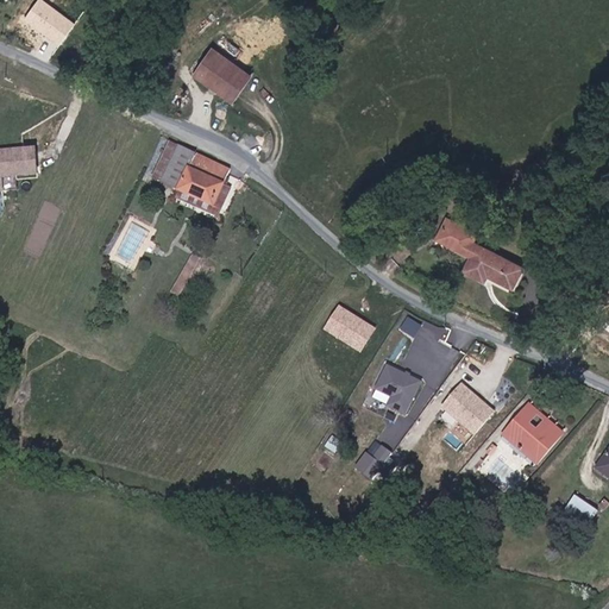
[(209,66),(194,92),(232,115),(249,89),(209,66)]
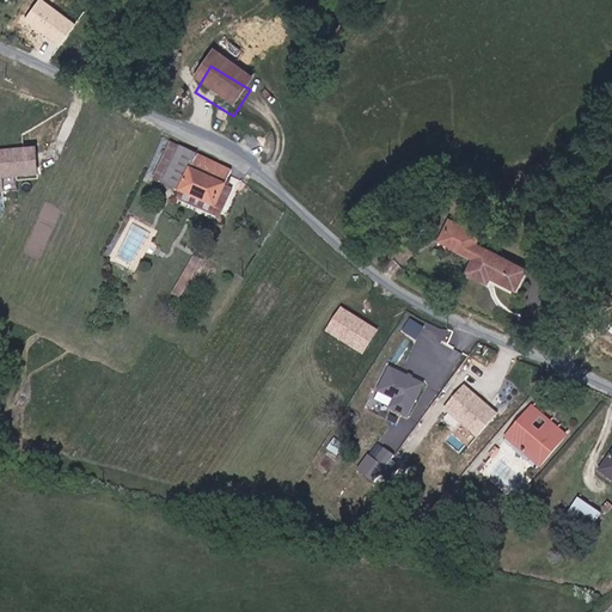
[(0,193),(5,193),(4,177),(42,175),(40,146),(0,148),(0,193)]
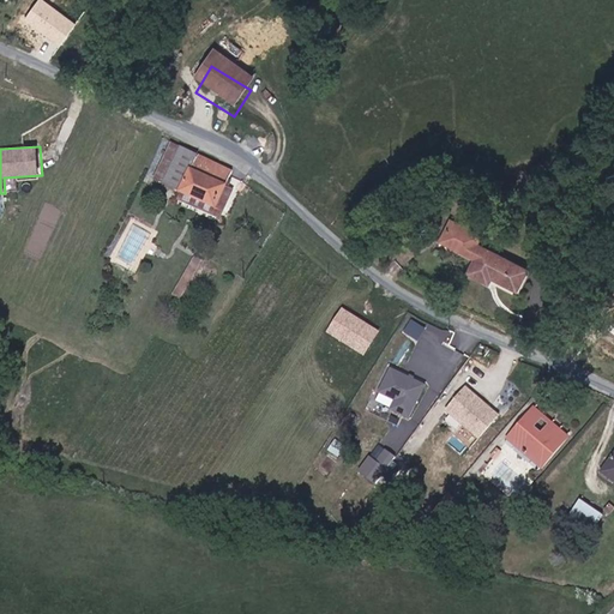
[(155,202),(162,204),(217,228),(233,194),(169,166),(155,202)]
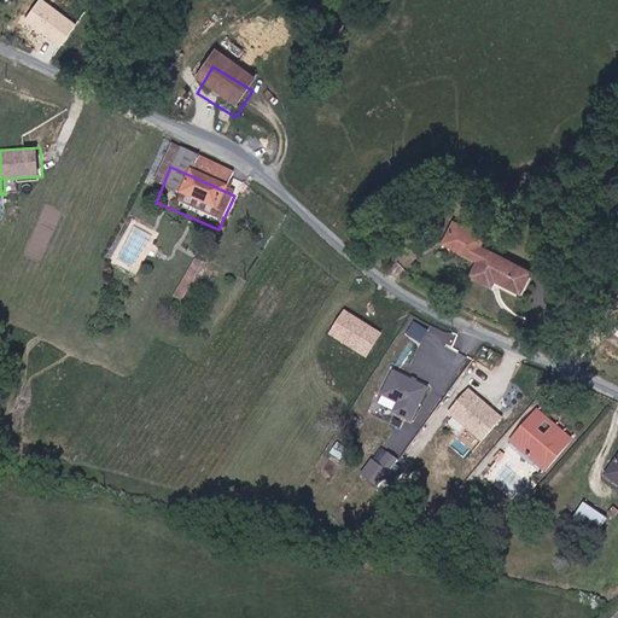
[(536,298),(547,277),(494,251),(497,243),(465,227),(453,252),(491,269),(484,286),(503,295),(508,286),(536,298)]
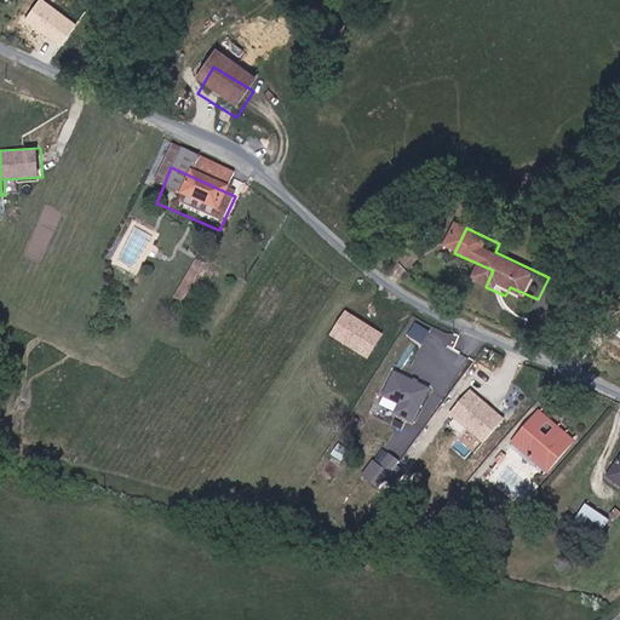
[(191,298),(200,285),(190,280),(183,292),(191,298)]
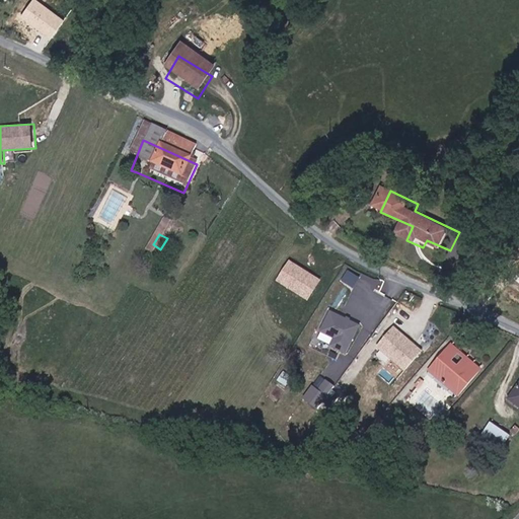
[(149,269),(160,249),(153,244),(141,265),(149,269)]
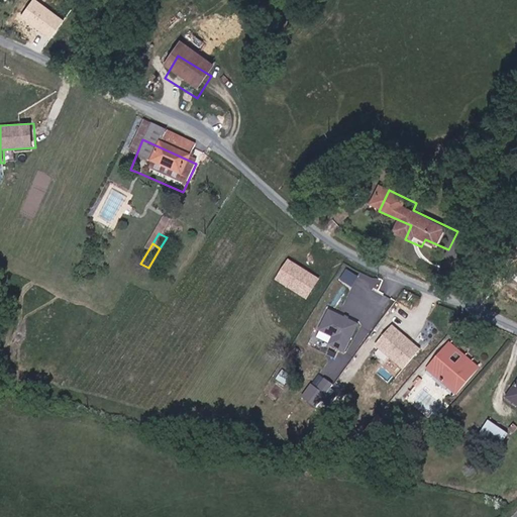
[(307,300),(322,281),(291,256),(276,276),(307,300)]
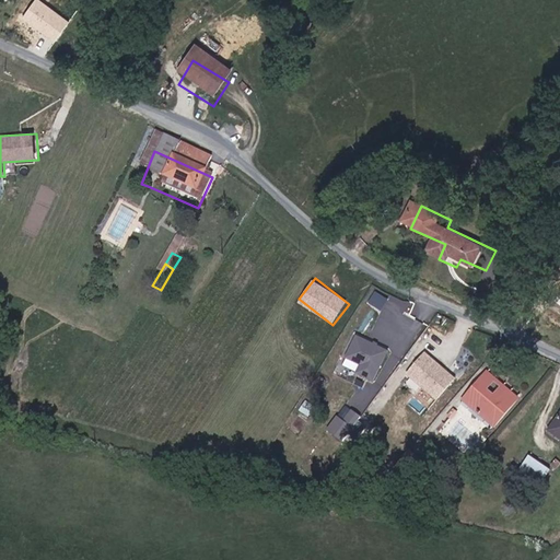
[(383,308),(389,299),(377,291),(371,302),(383,308)]
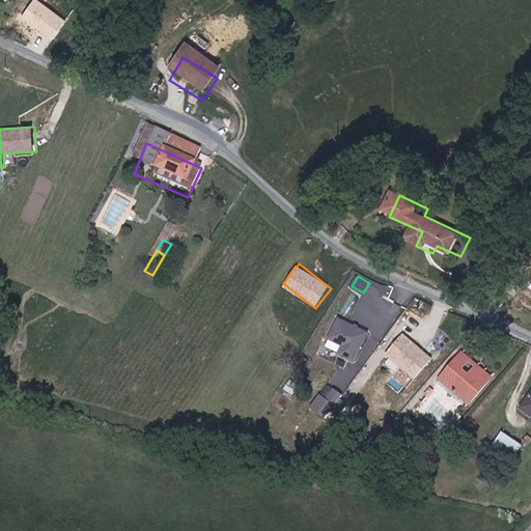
[(355,361),(369,331),(339,316),(325,345),(355,361)]
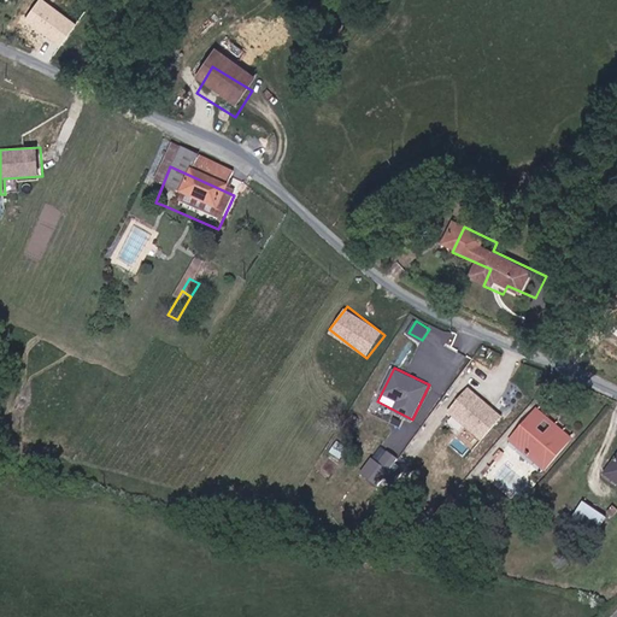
[(447,415),(485,439),(503,411),(465,387),(447,415)]
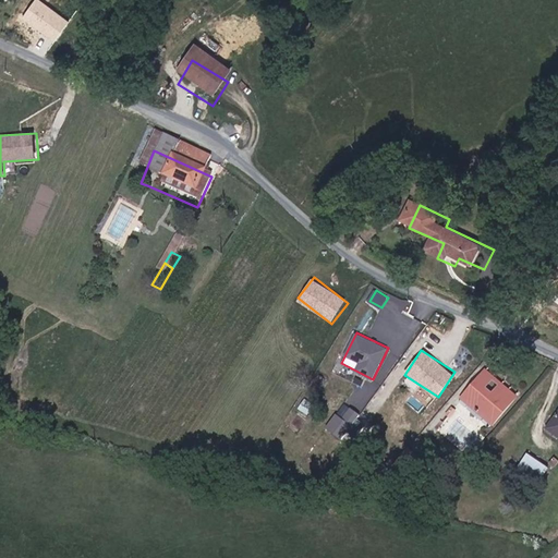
[(508,372),(502,377),(511,385),(517,379),(508,372)]
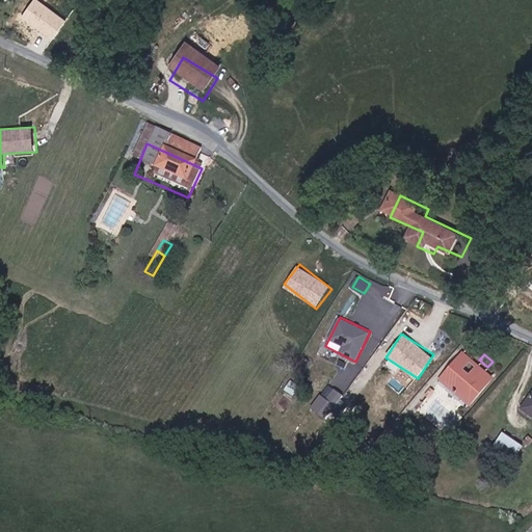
[(483,415),(508,386),(495,374),(487,382),(480,375),(487,367),(479,360),(454,388),(483,415)]
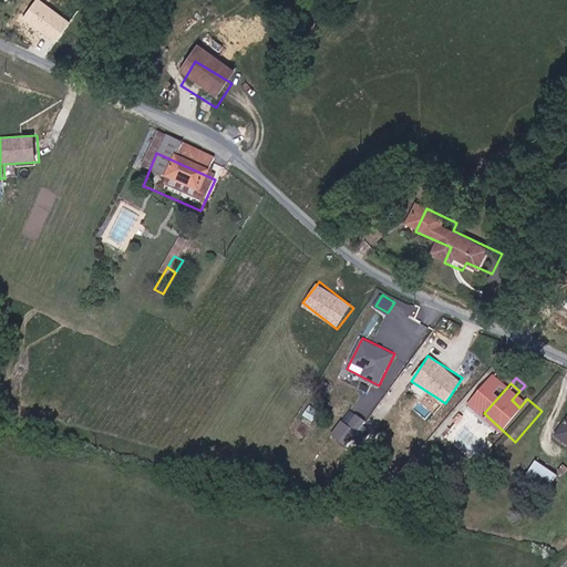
[(533,392),(527,399),(542,411),(547,404),(533,392)]
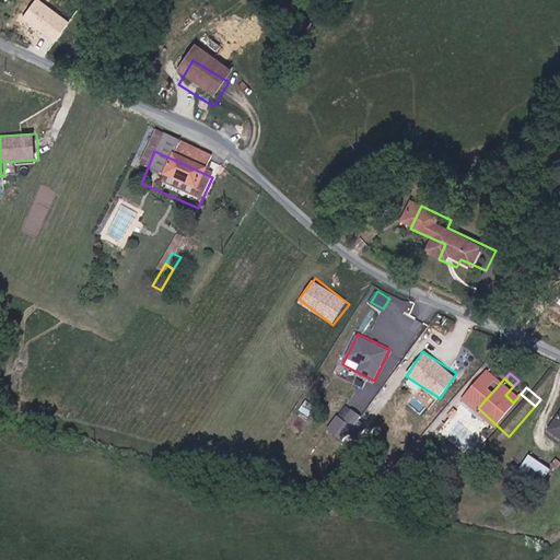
[(351,408),(345,419),(337,415),(327,430),(343,441),(361,415),(351,408)]
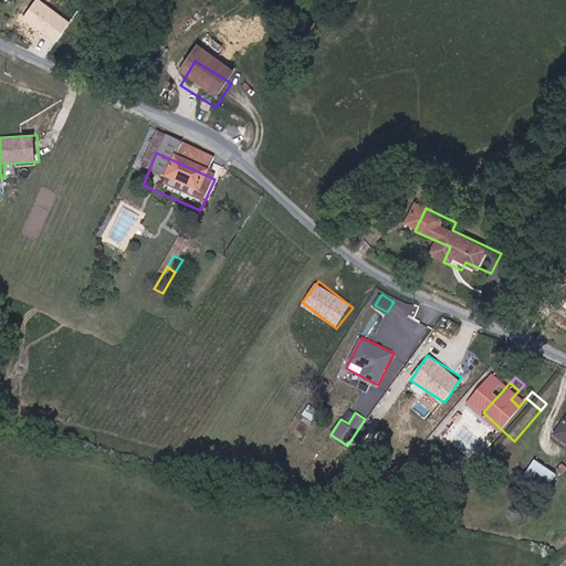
[(483,412),(477,419),(507,448),(514,441),(483,412)]
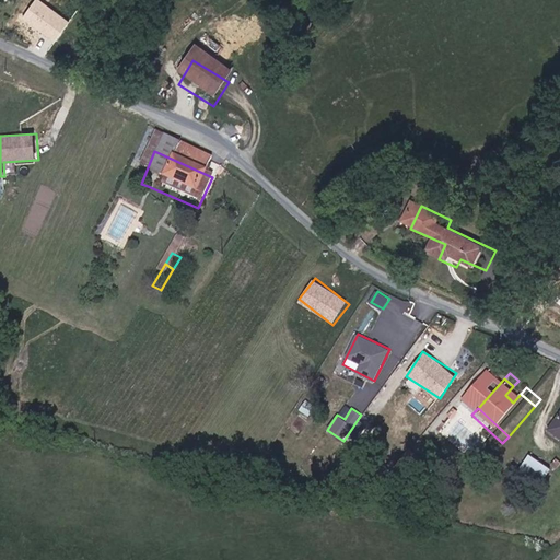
[(407,482),(420,465),(412,459),(399,477),(407,482)]
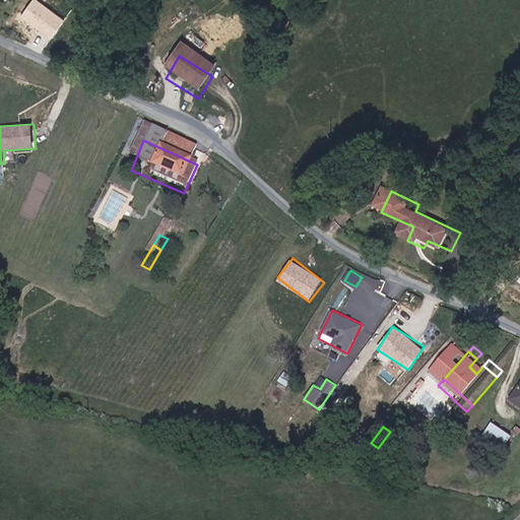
[(399,439),(390,432),(378,448),(386,454),(399,439)]
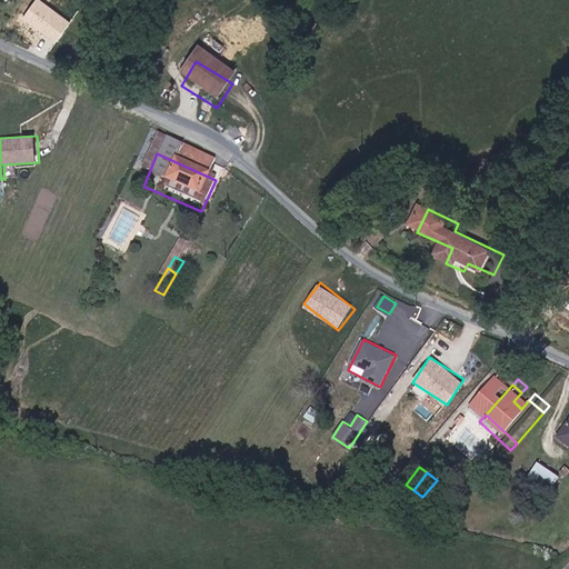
[(562,509),(568,497),(568,493),(551,483),(542,498),(562,509)]
